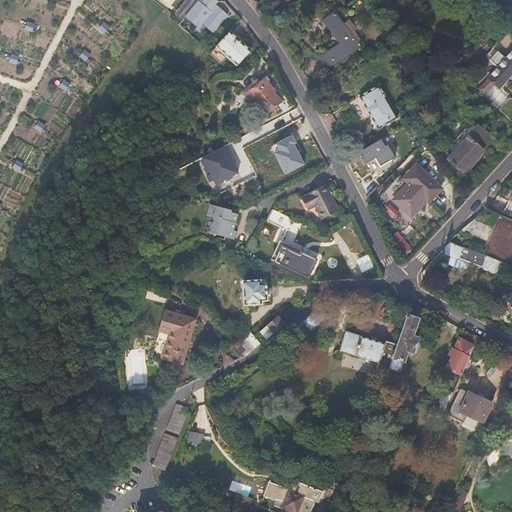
[(185,15),(197,0),(186,0),(178,9),(185,15)]
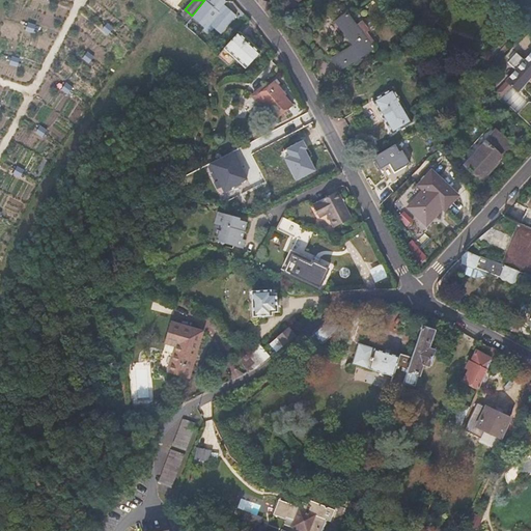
[(225,1),(224,0),(204,0),(192,16),(204,27),(202,29),(210,34),(215,29),(220,33),(235,15),(223,4),(225,1)]
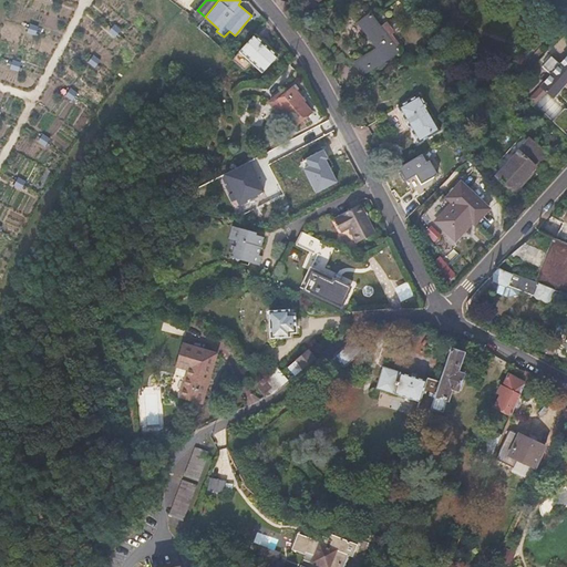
[(398,50),(397,48),(388,35),(392,33),(393,32),(388,21),(381,27),(372,13),(359,23),(377,48),(354,61),(362,73),(388,59),(398,50)]
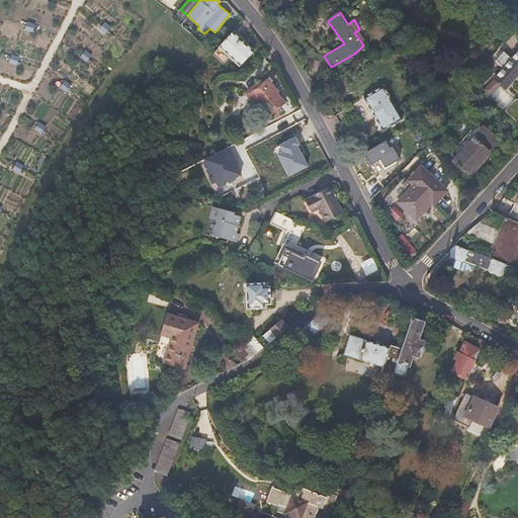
[(35,23),(28,20),(25,28),(33,31),(35,23)]
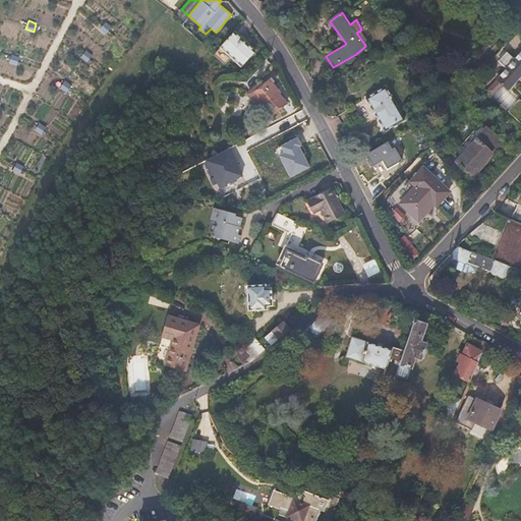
[(106,21),(101,29),(106,34),(112,26),(106,21)]
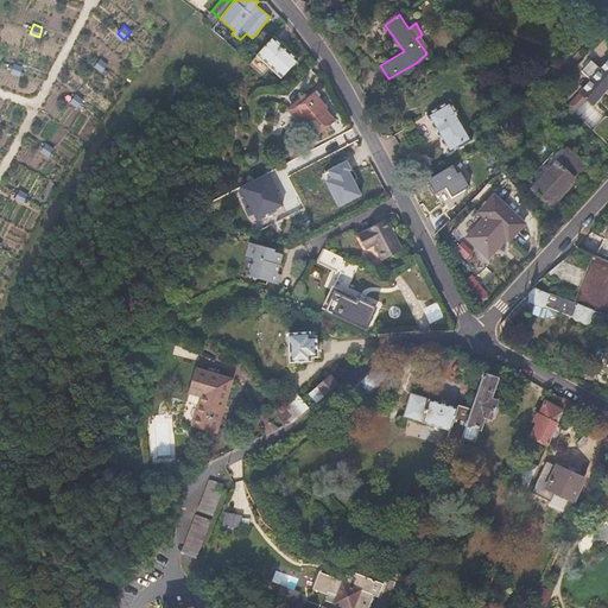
[(416,38),(425,51),(430,49),(420,36),(416,38)]
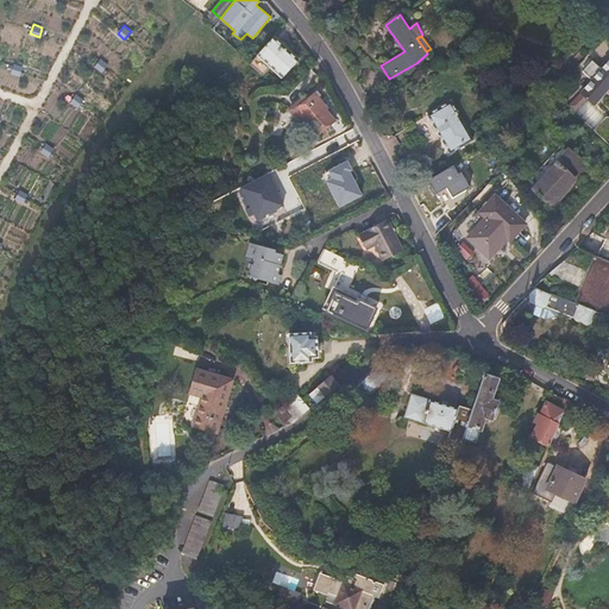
[(297,60),(272,37),(249,63),(257,71),(265,63),(281,77),(297,60)]
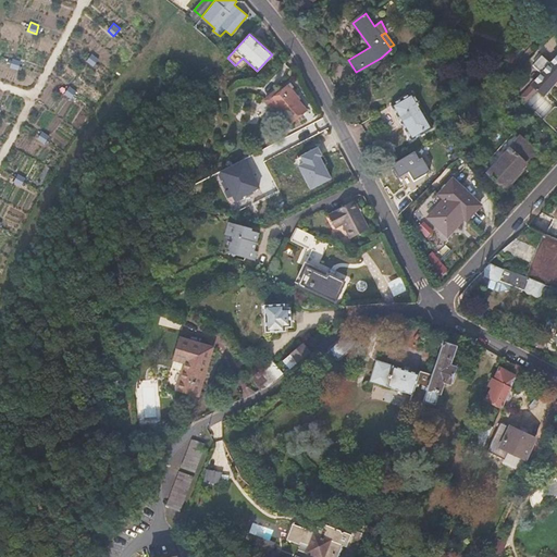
[(99,58),(93,53),(87,61),(94,65),(99,58)]
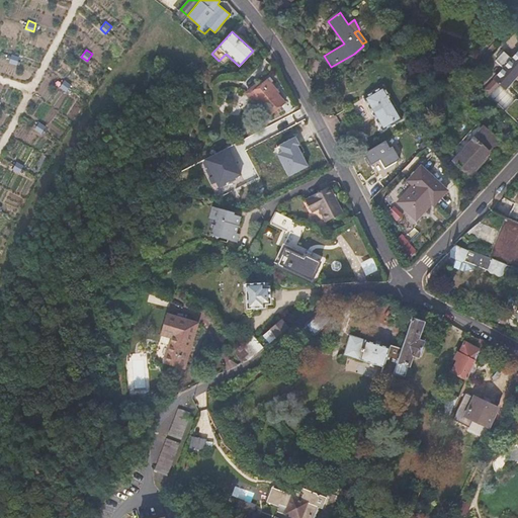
[(517,52),(513,58),(505,51),(497,60),(504,67),(494,78),(505,88),(517,73),(517,52)]
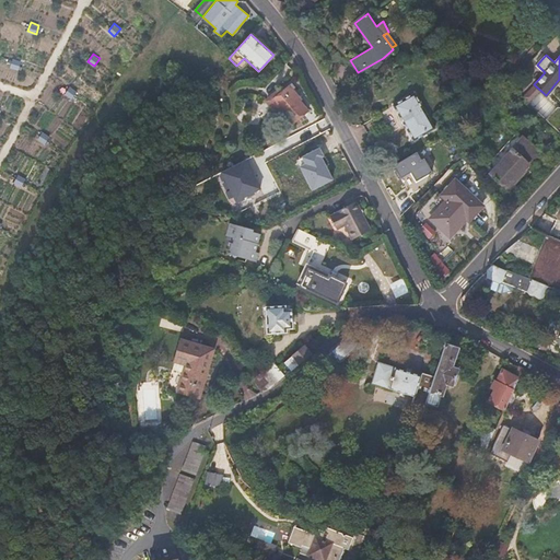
[(22,61),(13,58),(10,67),(19,69),(22,61)]
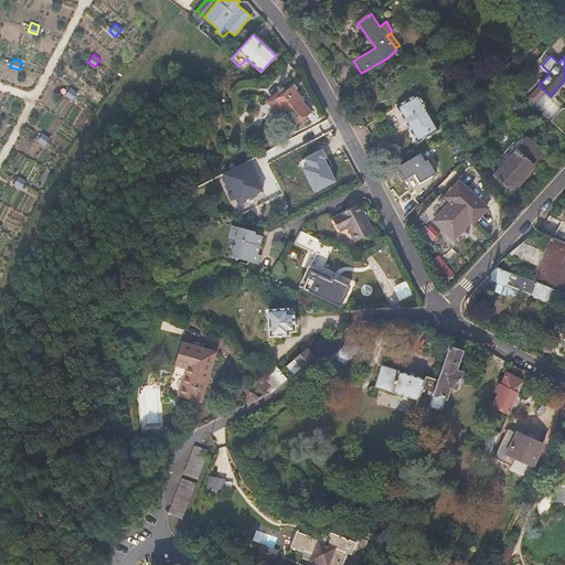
[(294,85),(291,87),(299,96),(300,94),(294,85)]
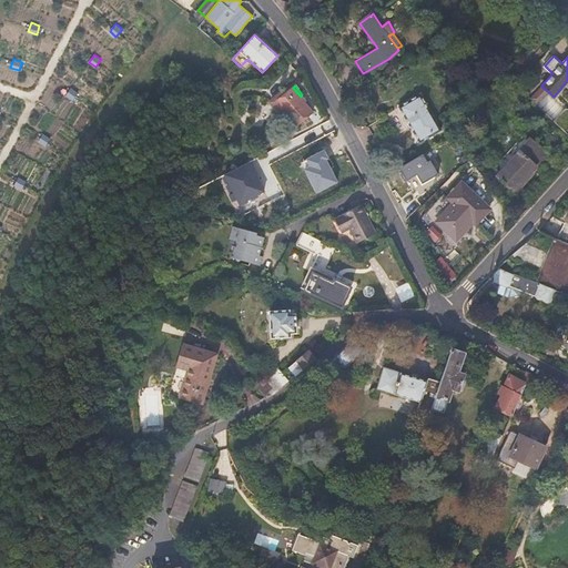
[(79,92),(71,88),(67,95),(73,100),(79,92)]
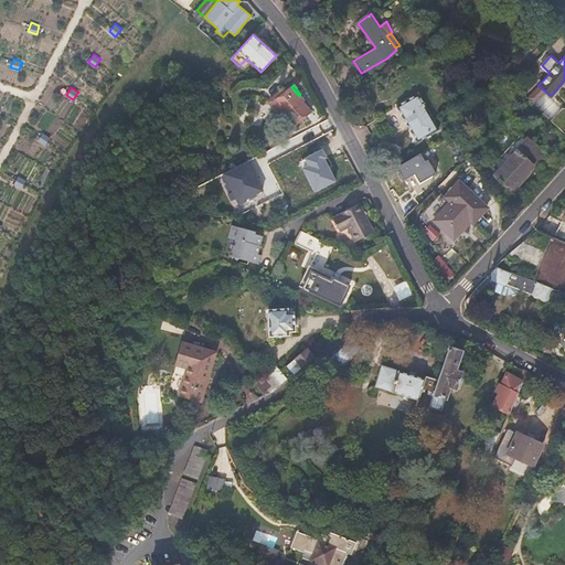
[(299,96),(291,87),(274,102),(292,126),(310,113),(301,102),(302,100),(299,96)]
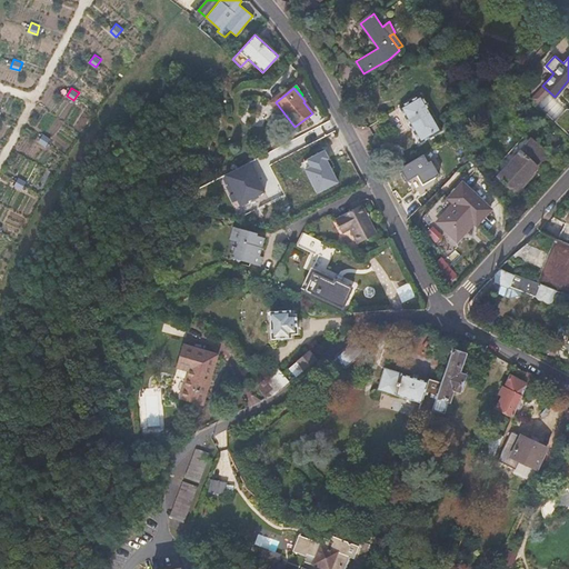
[(391,110),(411,146),(440,129),(420,93),(391,110)]
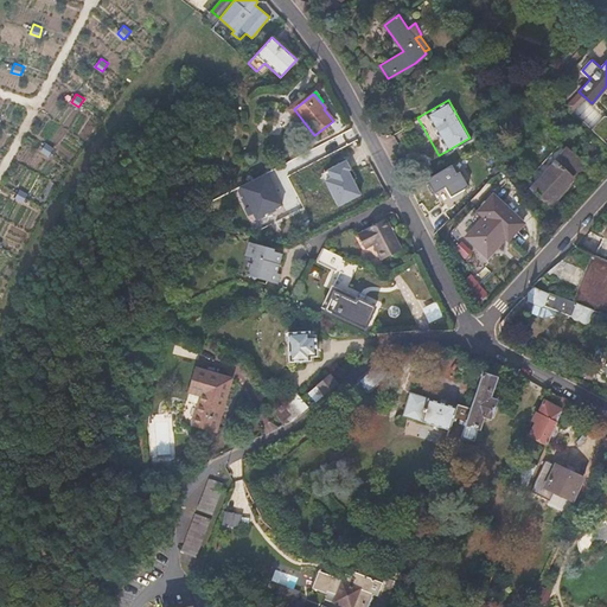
[(592,133),(599,140),(606,129),(606,121),(605,120),(605,117),(600,117),(599,120),(592,128),(589,131),(592,133)]
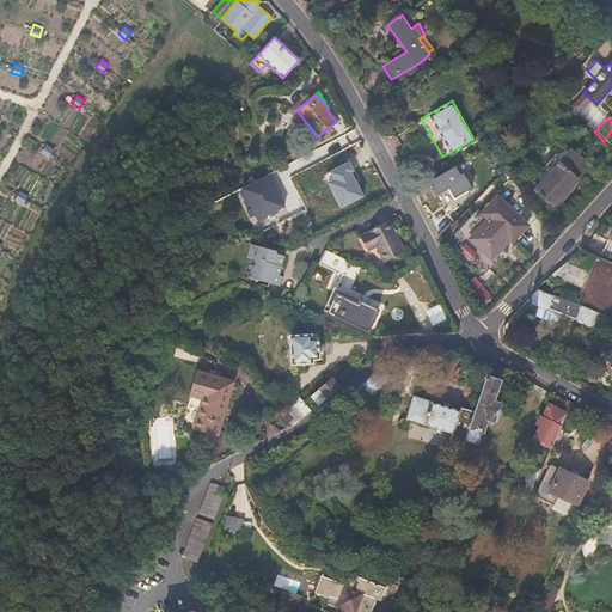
[(55,150),(47,145),(42,152),(49,157),(55,150)]
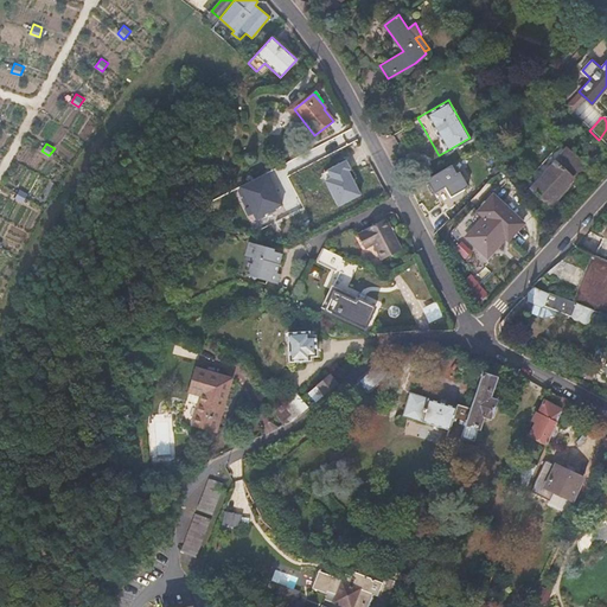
[(548,205),(554,198),(556,199),(568,186),(567,184),(583,166),(558,145),(524,184),(548,205)]
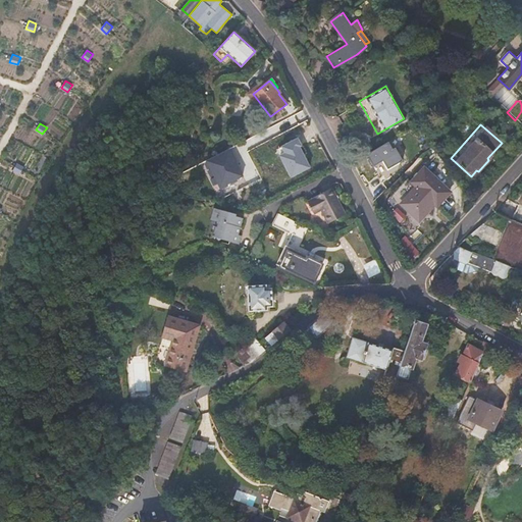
[(23,167),(17,163),(13,170),(19,173),(23,167)]
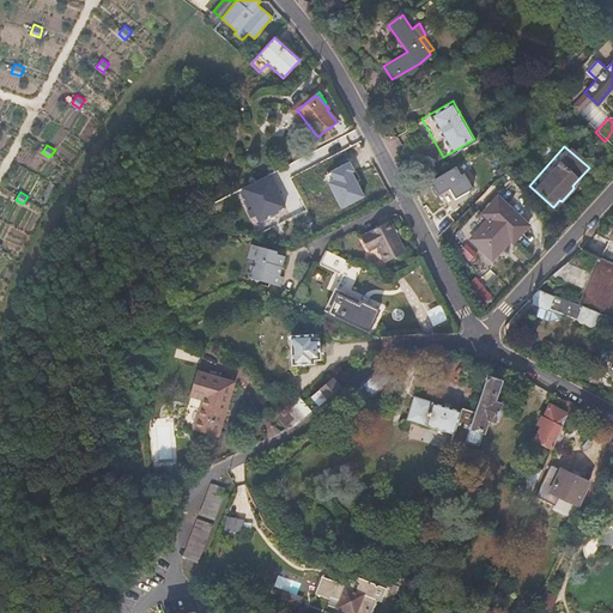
[(480,217),(486,222),(469,242),(492,263),(511,242),(514,244),(529,224),(498,196),(480,217)]
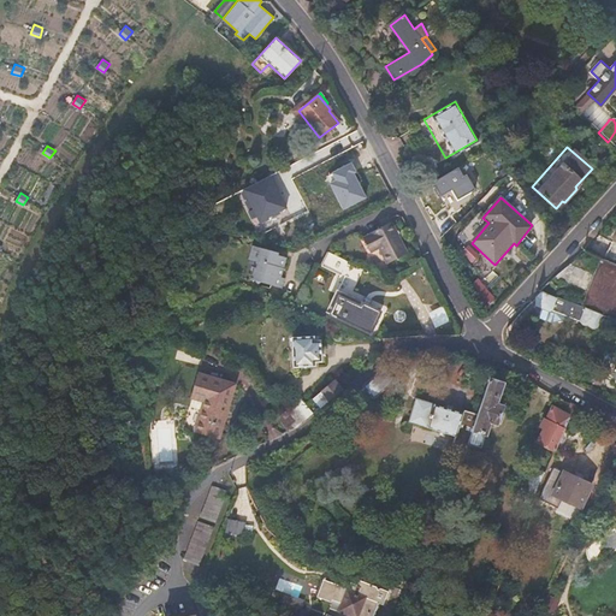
[(408,255),(392,224),(372,235),(372,236),(363,241),(371,254),(380,249),(388,266),(408,255)]
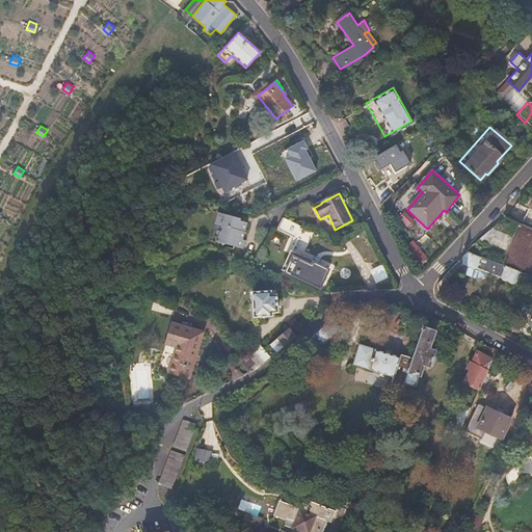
[(405,211),(400,216),(408,225),(415,220),(405,211)]
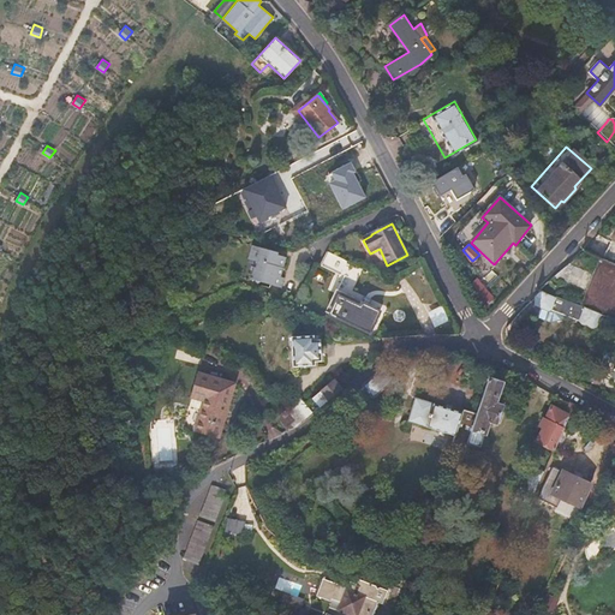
[(276,257),(276,255),(251,248),(246,262),(255,264),(250,282),(256,284),(257,286),(261,285),(280,290),(284,280),(280,279),(285,260),(276,257)]
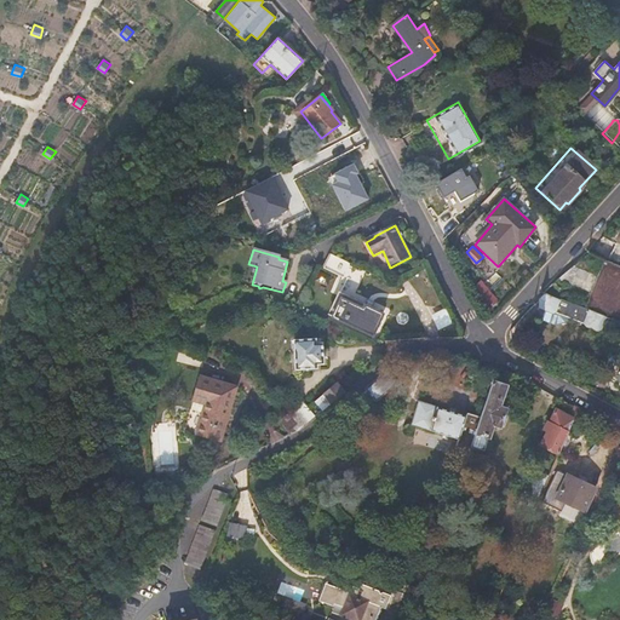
[(438,302),(434,292),(435,291),(425,275),(414,281),(429,306),(438,302)]
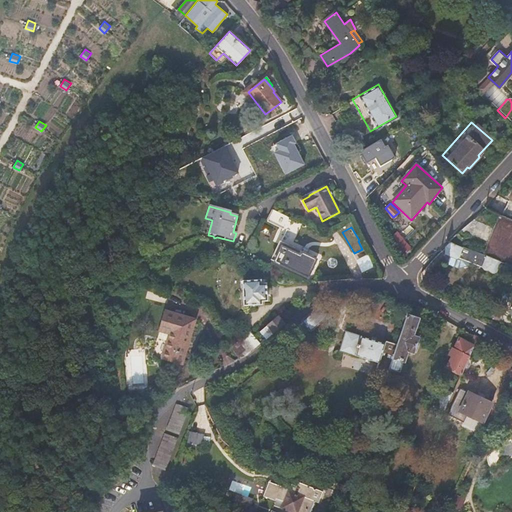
[(447,242),(448,243),(456,246),(461,241),(457,233),(447,242)]
